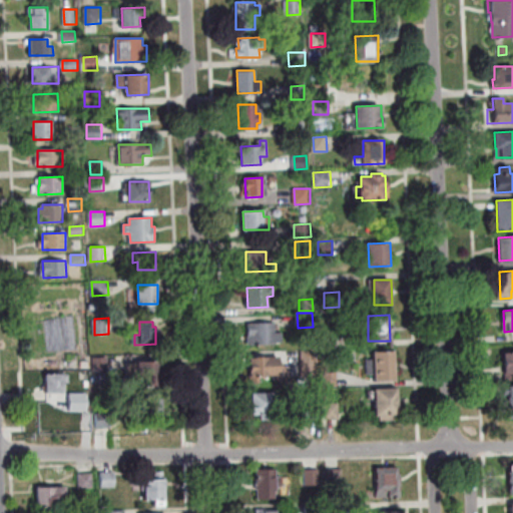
[(283,333),(284,343),(249,344),(249,324),(276,323),(276,333),(283,333)]
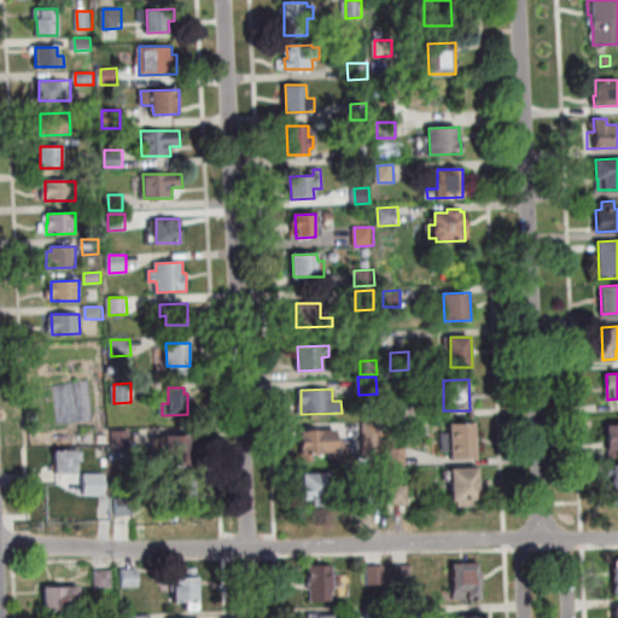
[(406,419),(388,420),(388,402),(406,402),(406,419)]
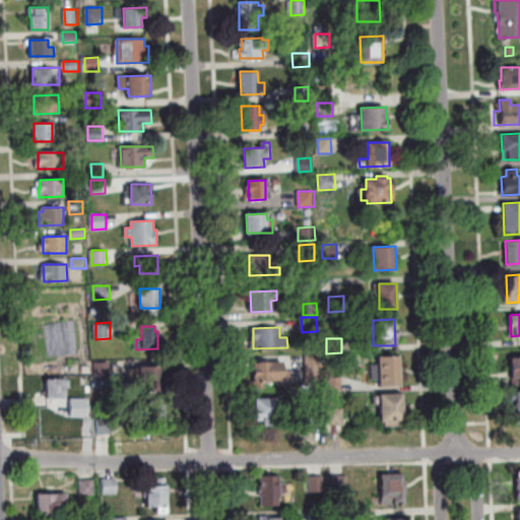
[(307,371),(307,355),(320,355),(321,370),(307,371)]
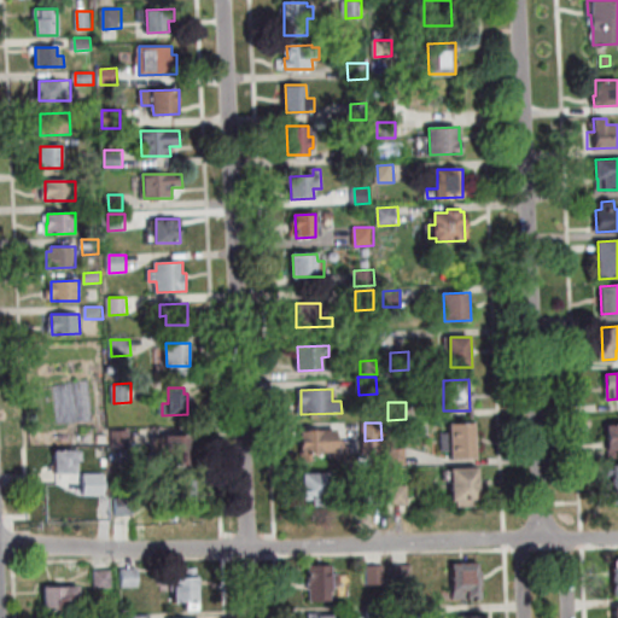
[(476,423),(477,458),(452,459),(450,424),(476,423)]
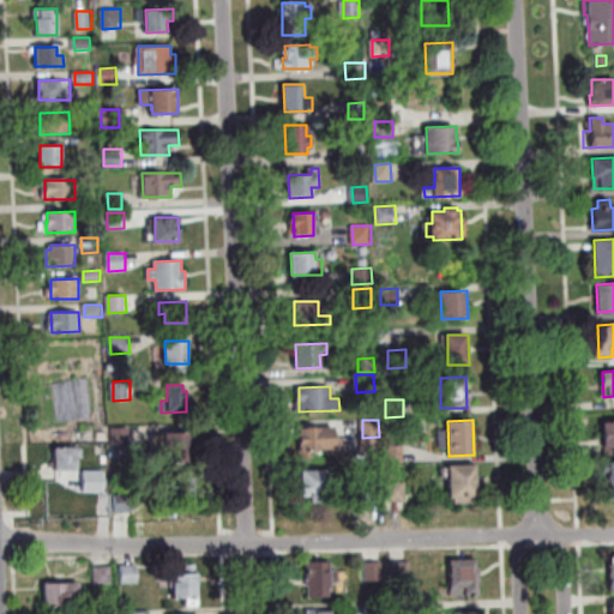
[(613,421),(613,455),(605,455),(603,422),(613,421)]
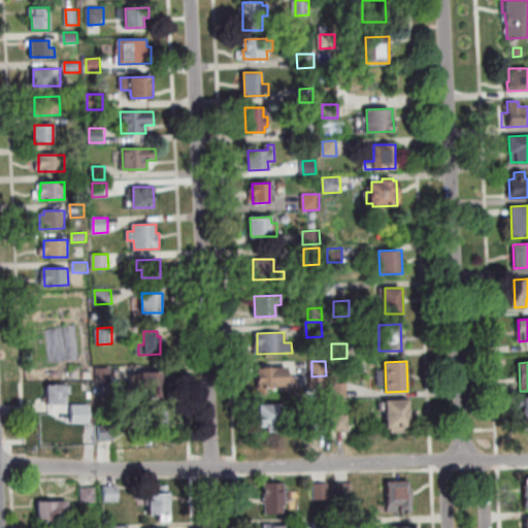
[(111,382),(97,383),(97,368),(111,368),(111,382)]
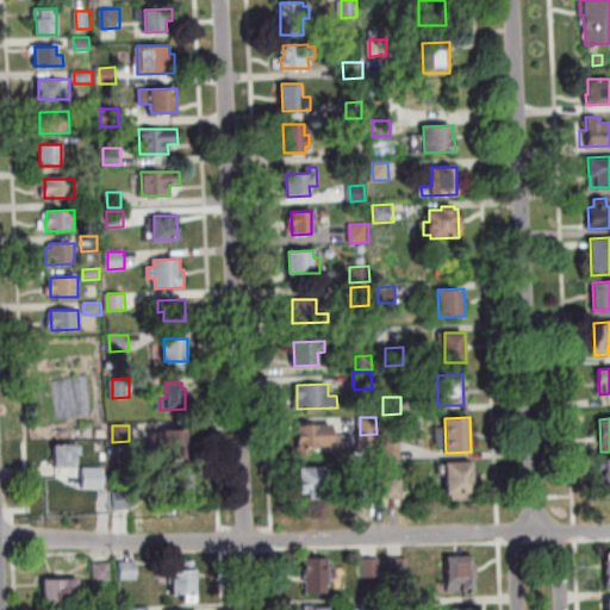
[(298,427),(331,425),(332,446),(310,447),(310,454),(299,454),(298,427)]
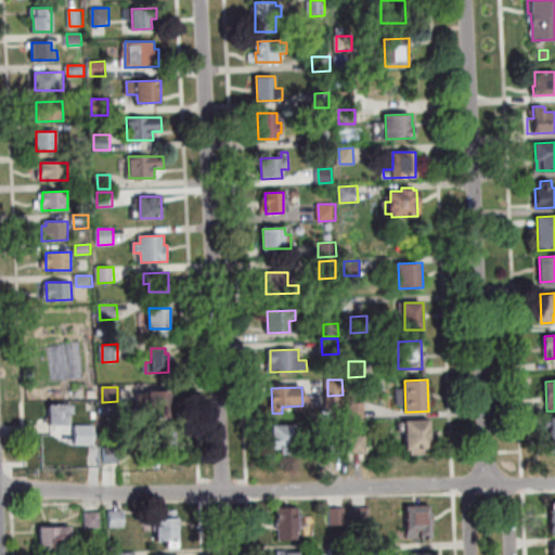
[(173,391),(173,417),(150,417),(149,408),(139,408),(139,394),(149,392),(149,391),(173,391)]
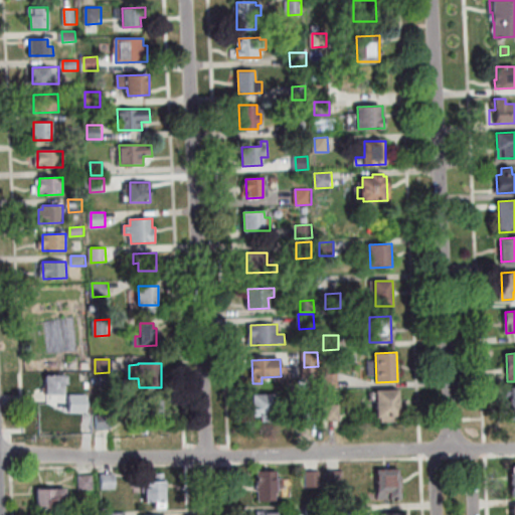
[(326,388),(326,374),(339,374),(339,388),(326,388)]
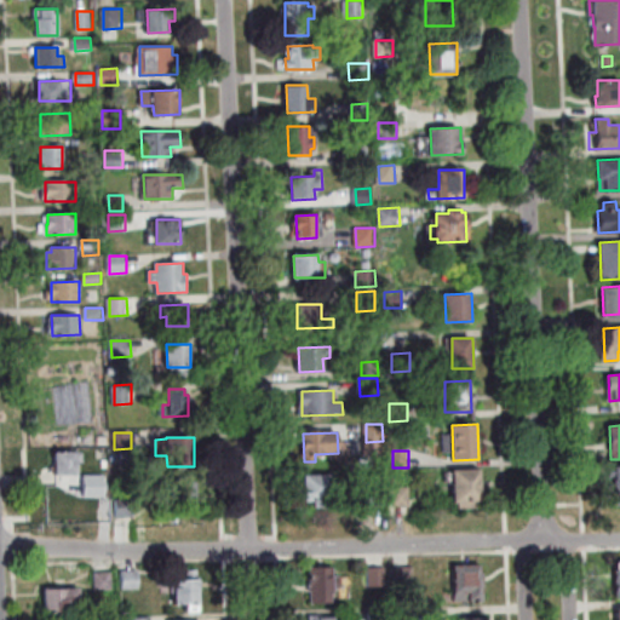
[(78,452),(78,475),(55,475),(55,453),(78,452)]
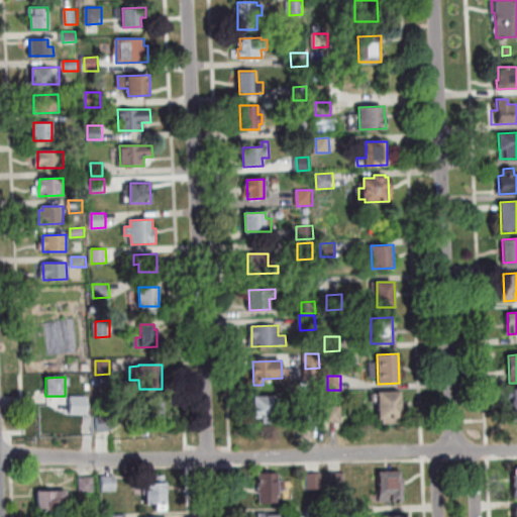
[(400,391),(401,418),(397,418),(398,423),(384,424),(384,418),(380,419),(379,392),(400,391)]
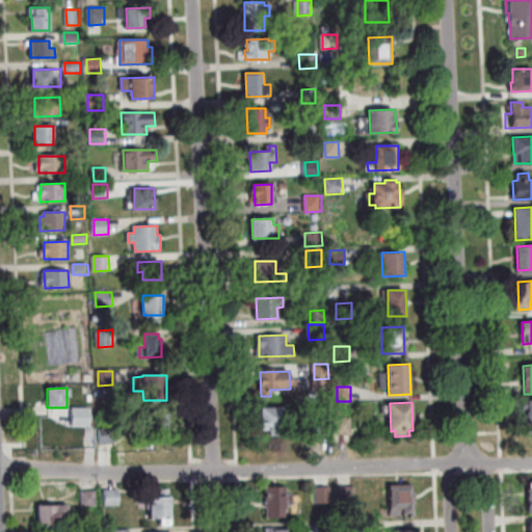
[(531,403),(522,404),(522,425),(531,425),(531,403)]
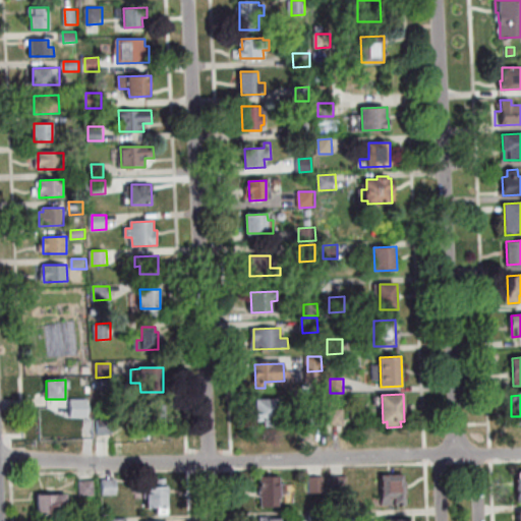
[(277,399),(278,425),(266,426),(266,421),(256,421),(255,400),(277,399)]
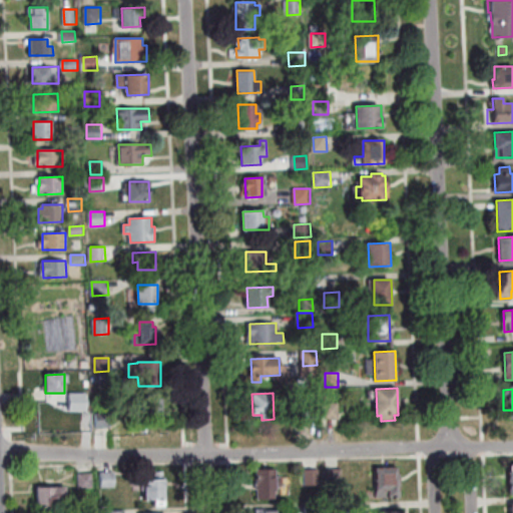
[(144,424),(143,400),(161,400),(161,423),(144,424)]
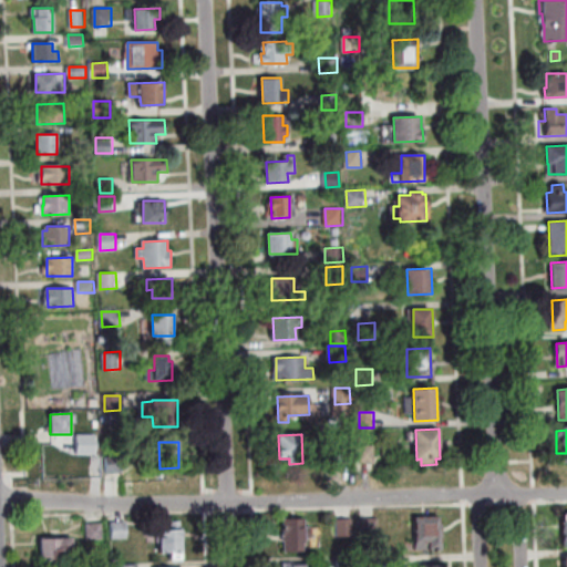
[(332,465),(331,446),(351,446),(352,464),(332,465)]
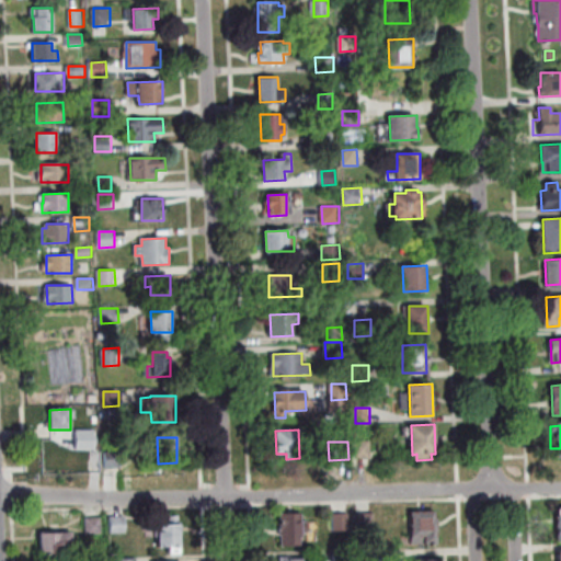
[(371,458),(356,459),(355,442),(370,442),(371,458)]
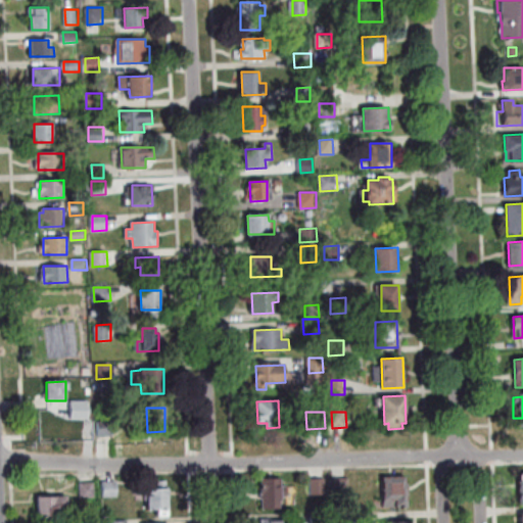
[(99,436),(99,421),(113,421),(113,436),(99,436)]
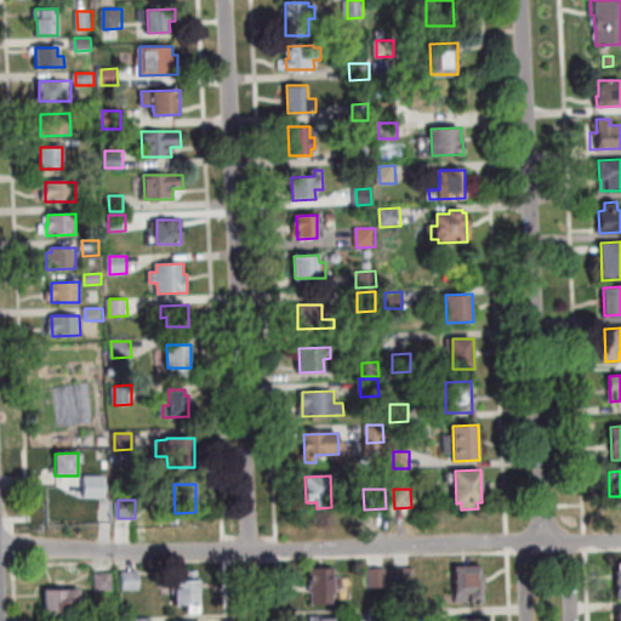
[(456,567),(480,565),(482,574),(483,574),(485,602),(457,603),(456,567)]
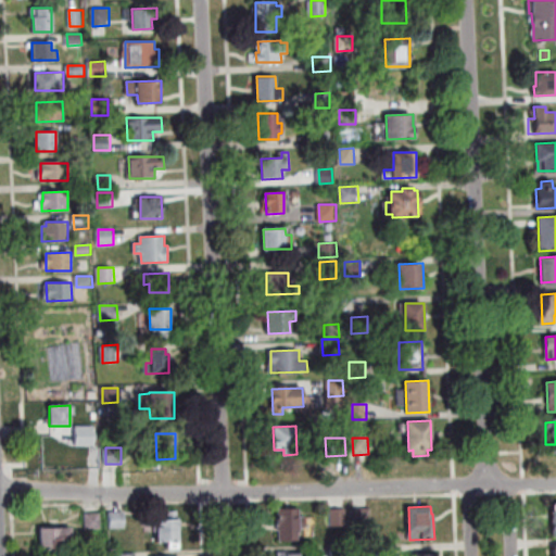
[(332,509),(346,508),(348,526),(332,526),(332,509)]
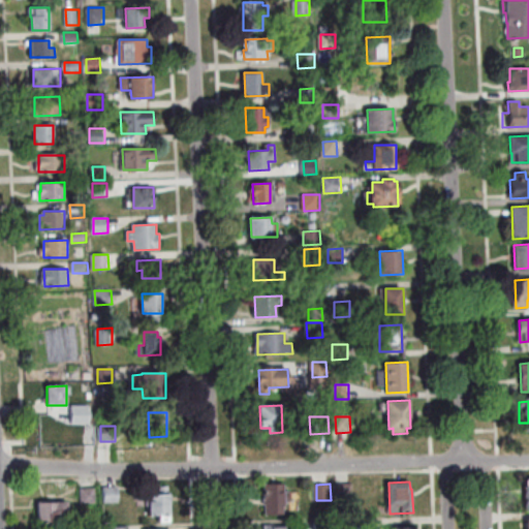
[(339,484),(352,484),(353,500),(339,501),(339,484)]
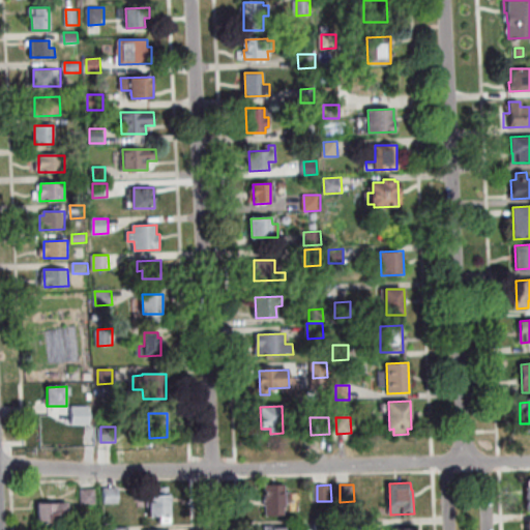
[(267,516),(266,487),(286,486),(287,493),(292,493),(292,503),(285,503),(286,514),(267,516)]
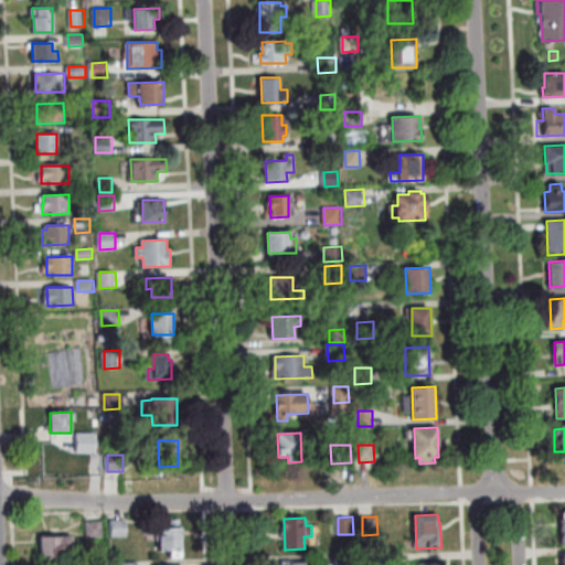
[(128,536),(113,536),(113,521),(127,520),(128,536)]
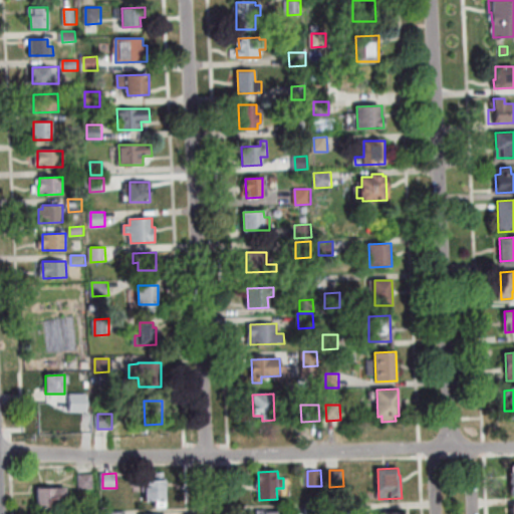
[(167,500),(165,500),(166,508),(156,509),(156,501),(147,501),(147,481),(157,481),(156,473),(166,473),(167,500)]
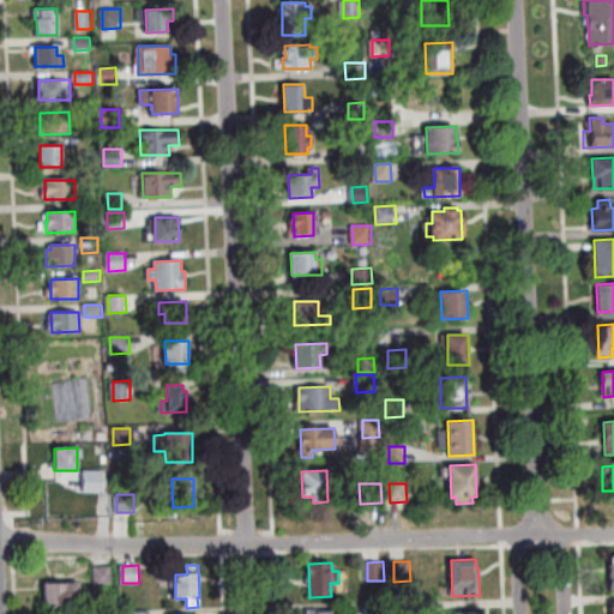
[(112,567),(112,584),(96,584),(96,567),(112,567)]
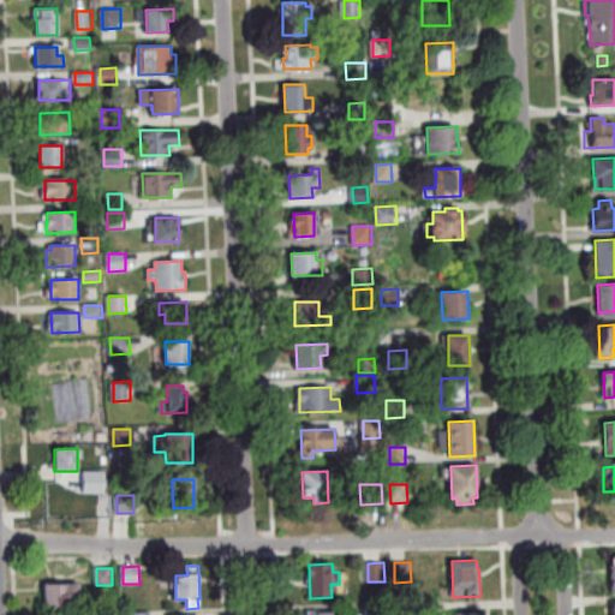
[(79,584),(79,607),(45,608),(45,585),(79,584)]
